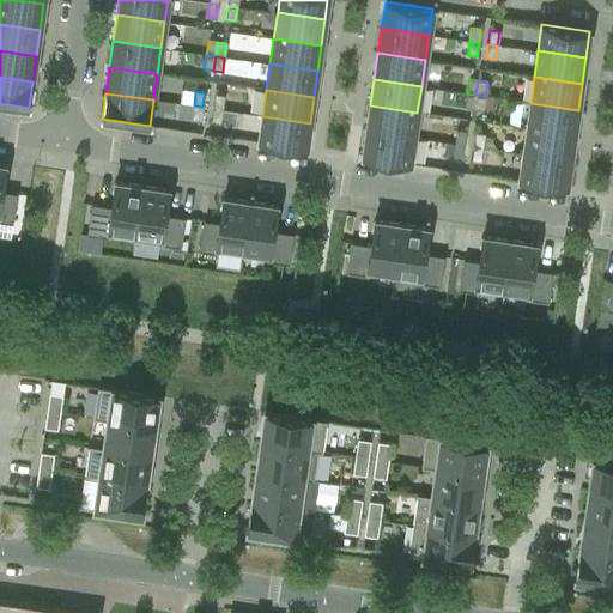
[(222,109),(224,96),(214,93),(212,108),(222,109)]
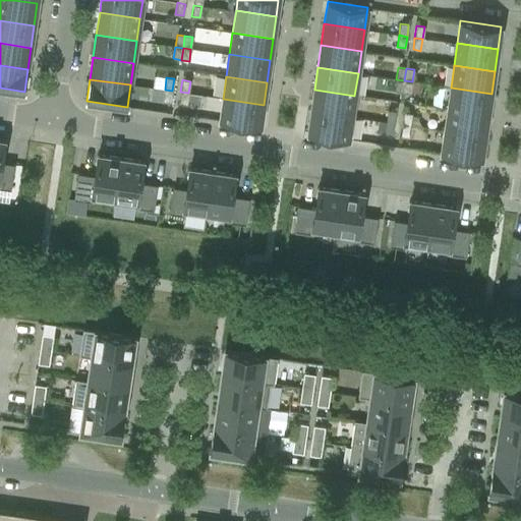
[(395,92),(402,93),(404,80),(396,79),(395,92)]
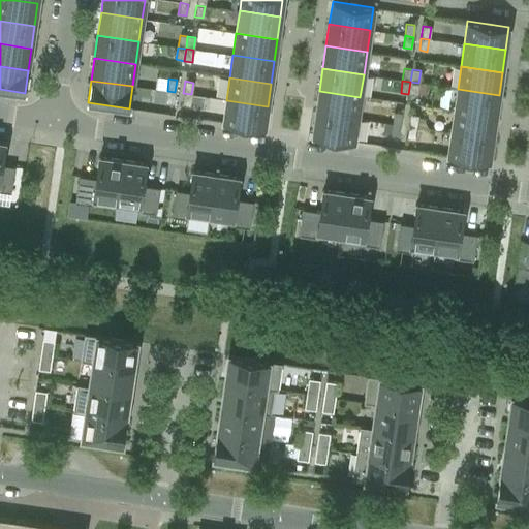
[(418,83),(410,82),(408,94),(416,95),(418,83)]
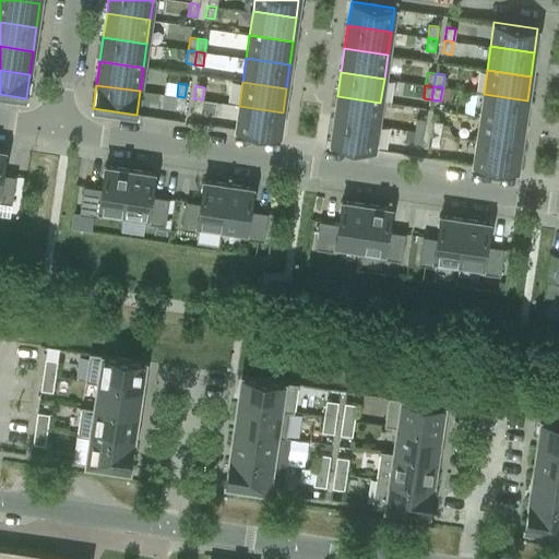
[(479,117),(523,123),(527,100),(484,94),(479,117)]
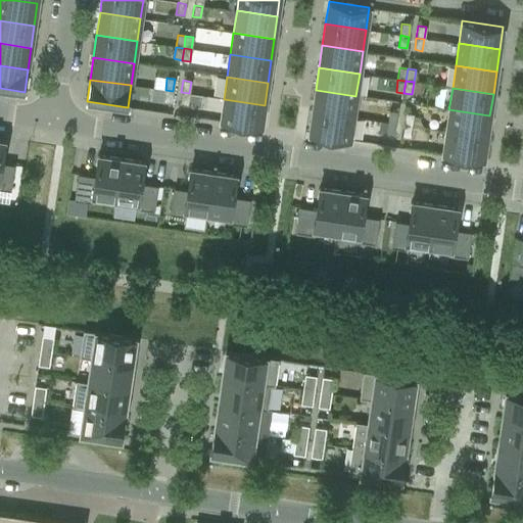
[(165,90),(163,101),(172,103),(173,91),(165,90)]
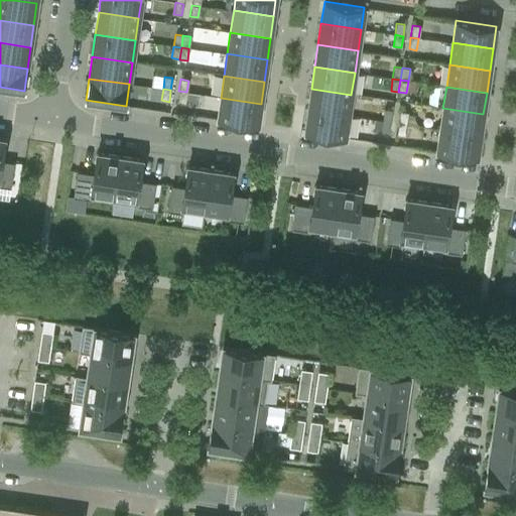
[(351,95),(311,89),(307,111),(348,117),(351,95)]
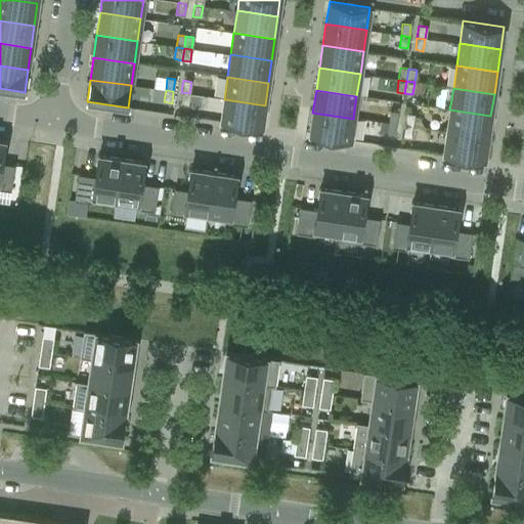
[(189,93),(181,92),(180,104),(188,105),(189,93)]
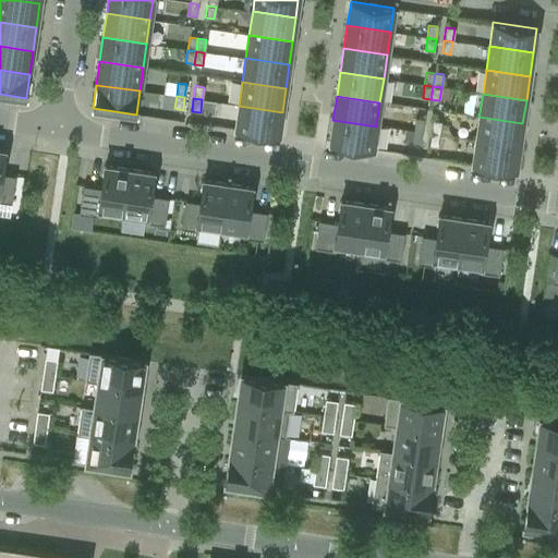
[(282,112),(239,106),(235,129),(278,135),(282,112)]
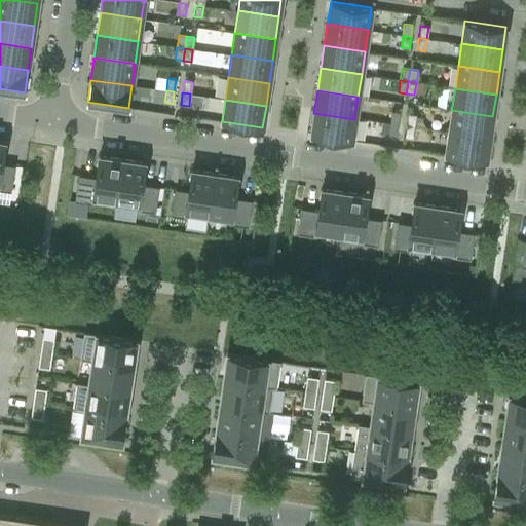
[(448,133),(489,139),(492,116),(451,110),(448,133)]
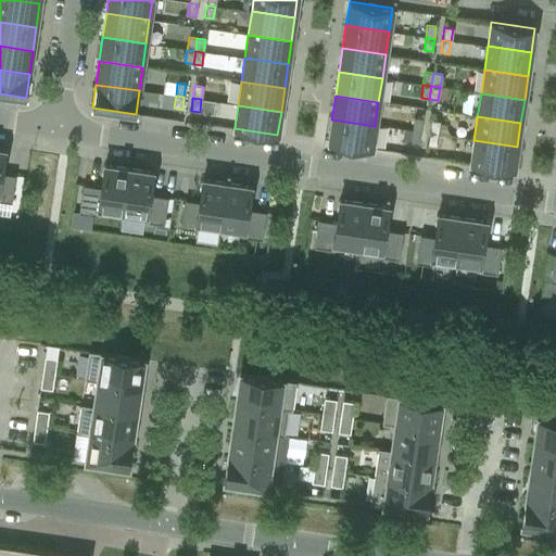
[(414,117),(412,130),(420,131),(422,118),(414,117)]
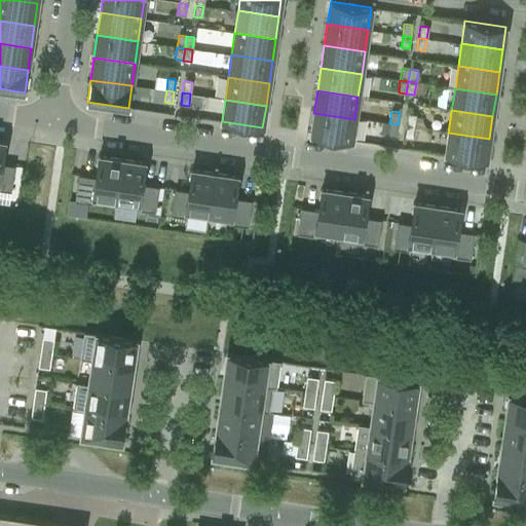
[(354,119),(313,113),(310,135),(351,141),(354,119)]
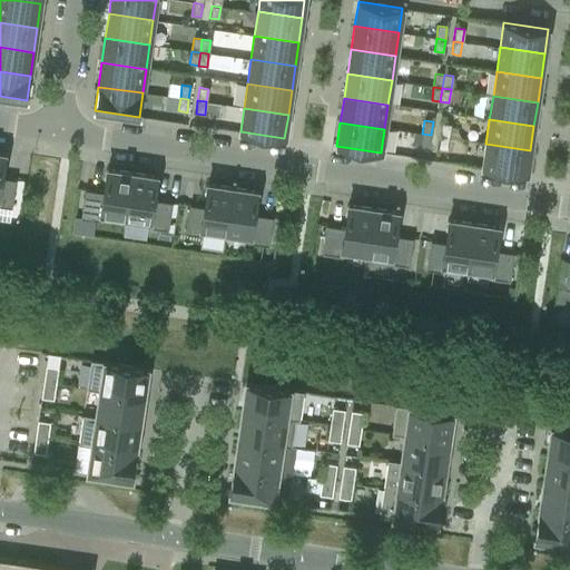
[(440,136),(449,137),(450,125),(441,124),(440,136)]
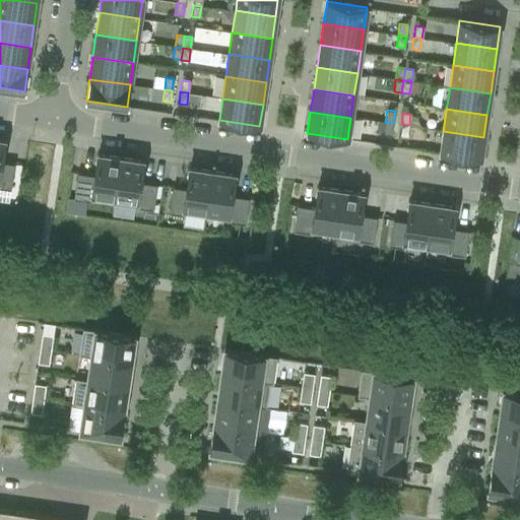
[(393,123),(385,122),(383,133),(391,135),(393,123)]
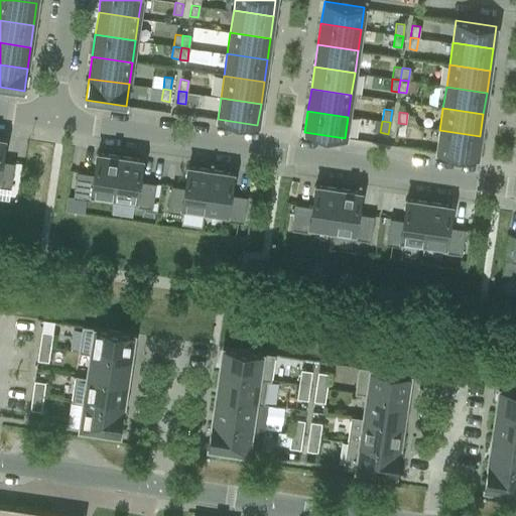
[(406,124),(398,123),(396,135),(404,136),(406,124)]
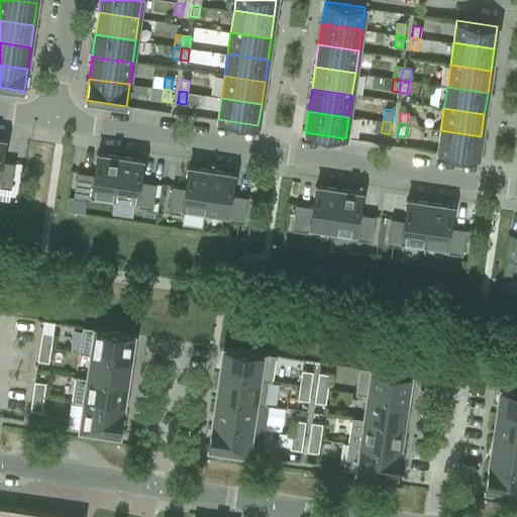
[(481,136),(440,130),(437,152),(478,159),(481,136)]
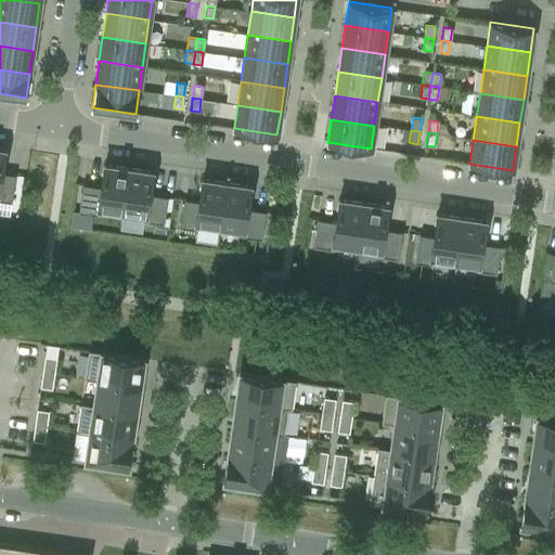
[(0,201),(11,203),(15,176),(1,173),(4,150),(0,149),(0,201)]
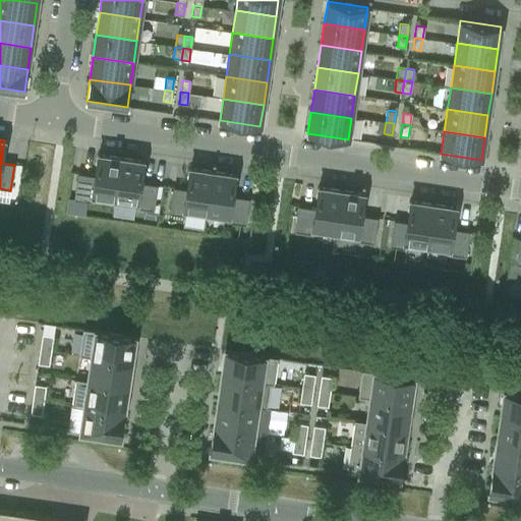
[(114,199),(120,158),(98,154),(95,176),(77,173),(73,199),(92,201),(93,195),(114,199)]
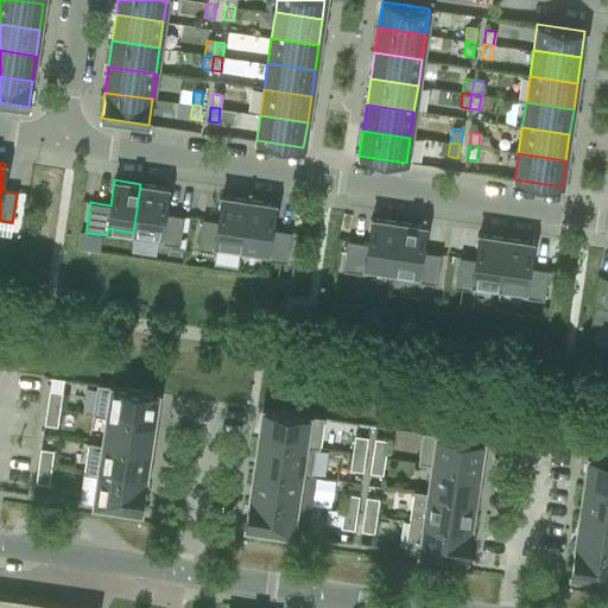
[(163,214),(166,188),(140,184),(133,233),(158,236),(157,244),(178,246),(183,216),(163,214)]
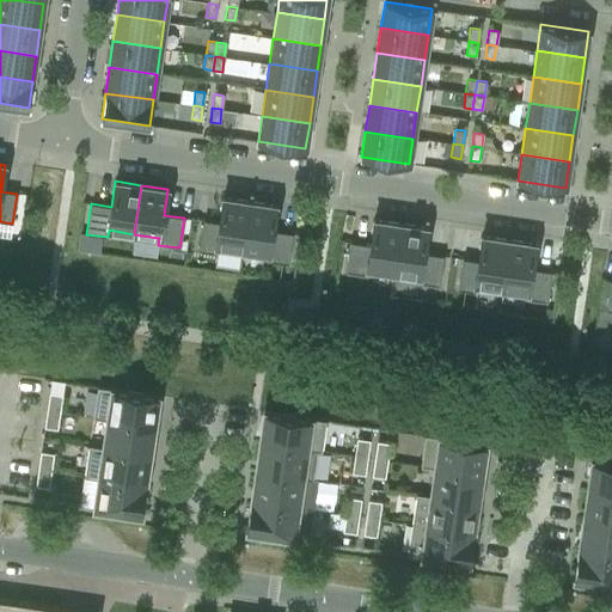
[(249,201),(222,197),(219,222),(203,220),(199,250),(216,254),(218,246),(242,250),(249,201)]
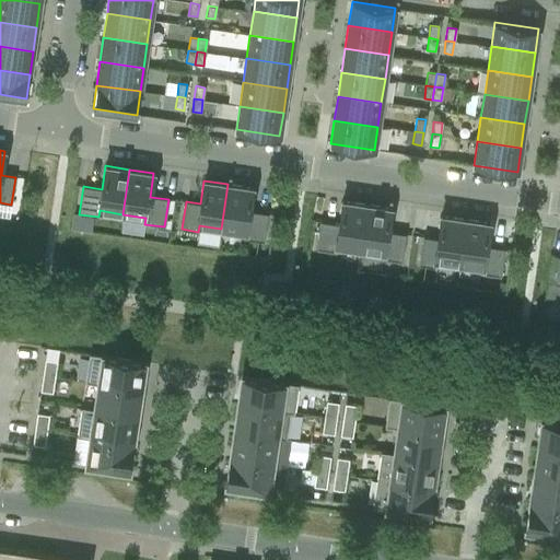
[(253,187),(228,184),(221,229),(244,232),(243,238),(264,242),(267,213),(249,211),(253,187)]
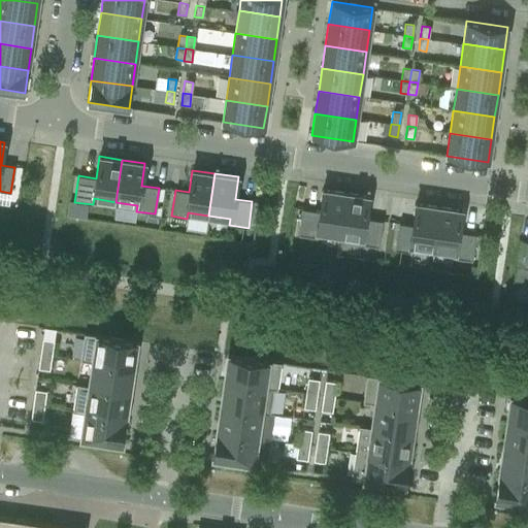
[(339,235),(345,193),(322,190),(319,211),(301,208),(297,235),(317,238),(318,232),(339,235)]
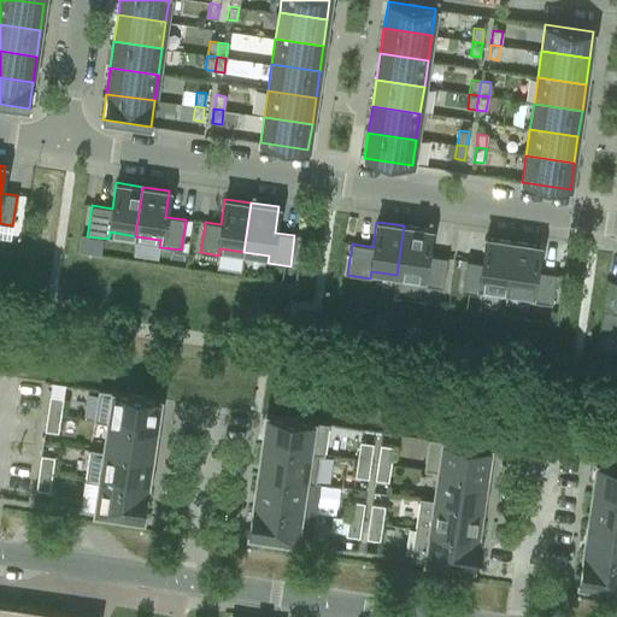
[(427,256),(430,229),(404,225),(397,275),(421,278),(419,286),(442,289),(447,258),(427,256)]
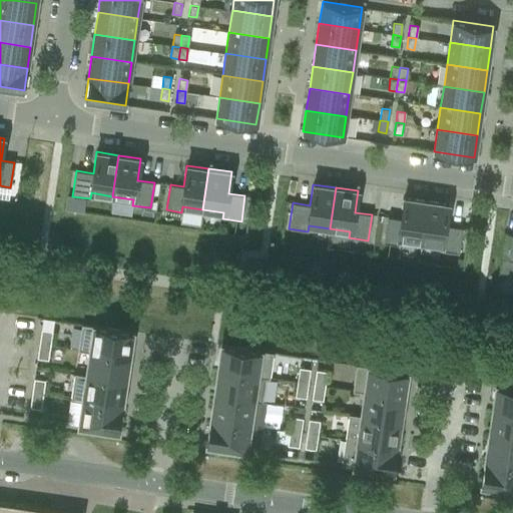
[(426,200),(404,197),(400,218),(387,216),(384,242),(398,244),(399,238),(420,241),(426,200)]
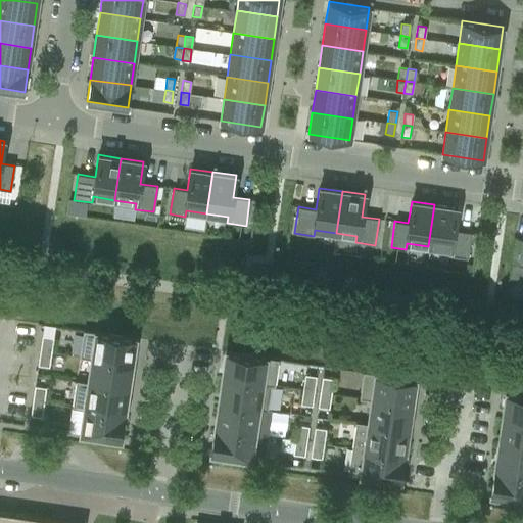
[(457,208),(434,204),(428,246),(449,249),(448,255),(467,258),(471,232),(454,230),(457,208)]
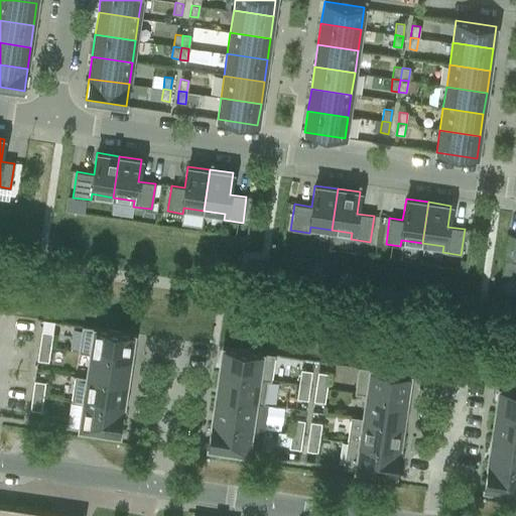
[(82,327),(78,353),(90,355),(90,354),(130,360),(133,334),(82,327)]
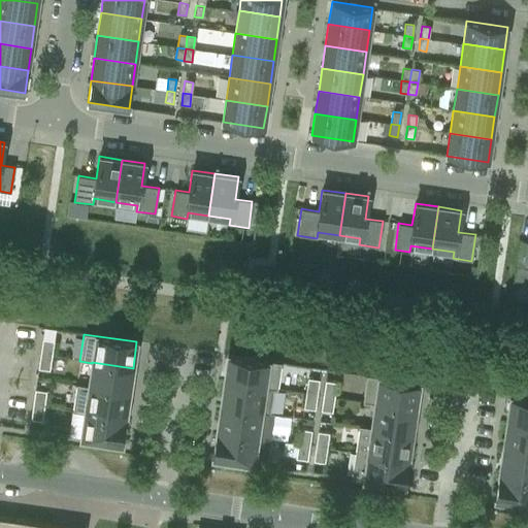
[(52,356),(54,341),(42,339),(40,354),(52,356)]
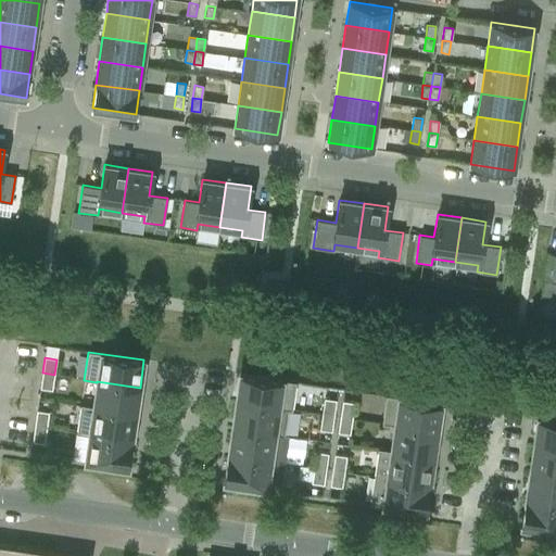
[(54,375),(42,373),(40,389),(52,390),(54,375)]
